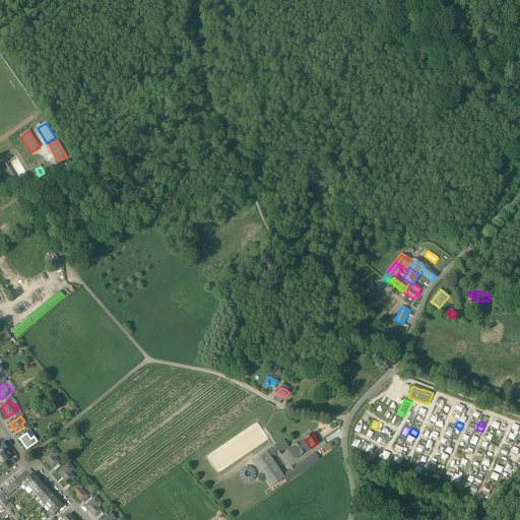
[(470,443),(476,445),(478,438),(472,435),(470,443)]
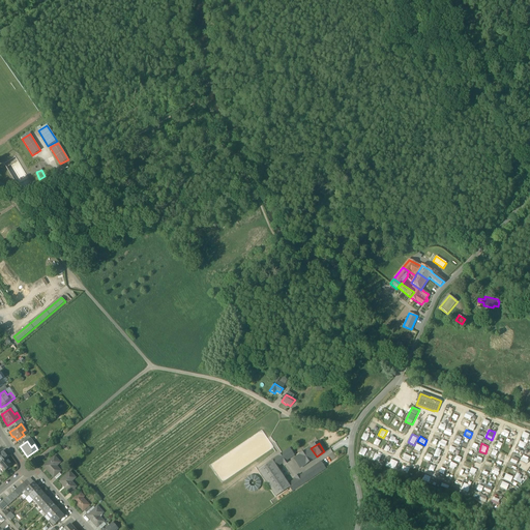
[(439,458),(442,450),(437,447),(434,455),(439,458)]
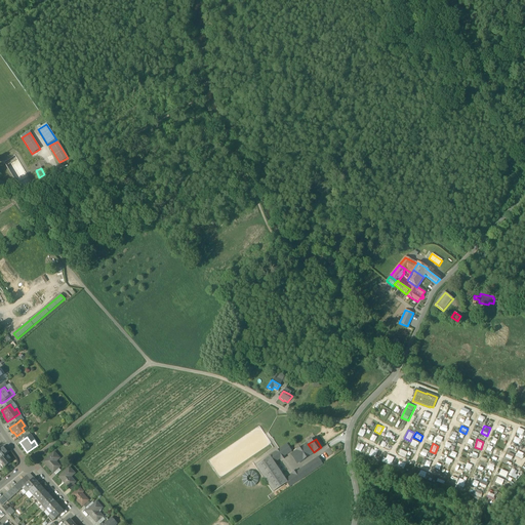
[(292,454),(297,462),(308,455),(306,452),(311,448),(308,444),(292,454)]
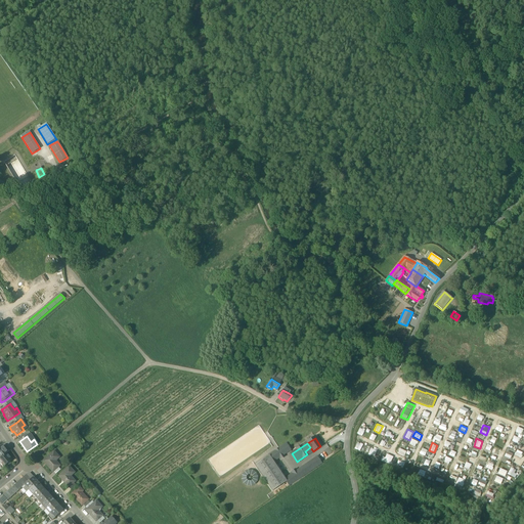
[(276,451),(269,455),(256,465),(273,491),(275,489),(287,482),(289,485),(321,464),(317,457),(286,479),(273,462),(280,456),(282,455),(290,450),(287,444),(278,449),(276,451)]
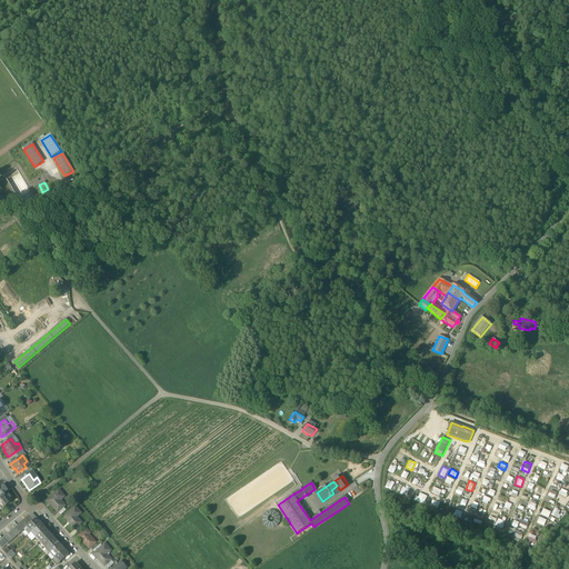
[(400,492),(407,496),(410,489),(403,486),(400,492)]
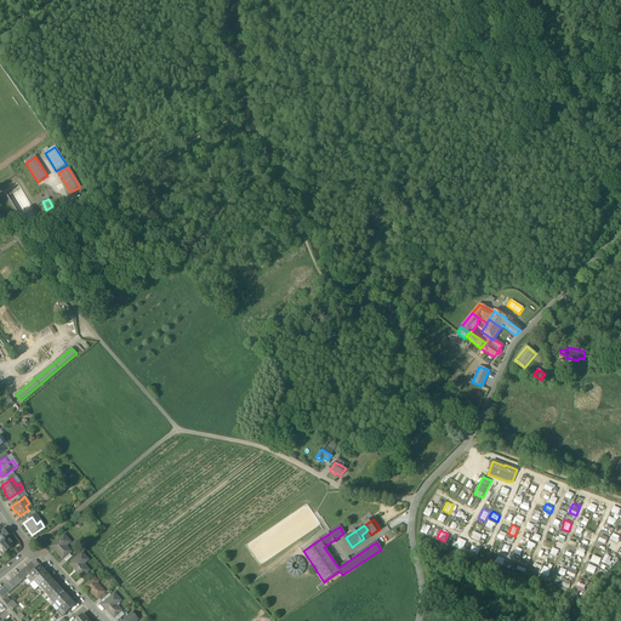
[(479,541),(483,535),(474,531),(471,537),(479,541)]
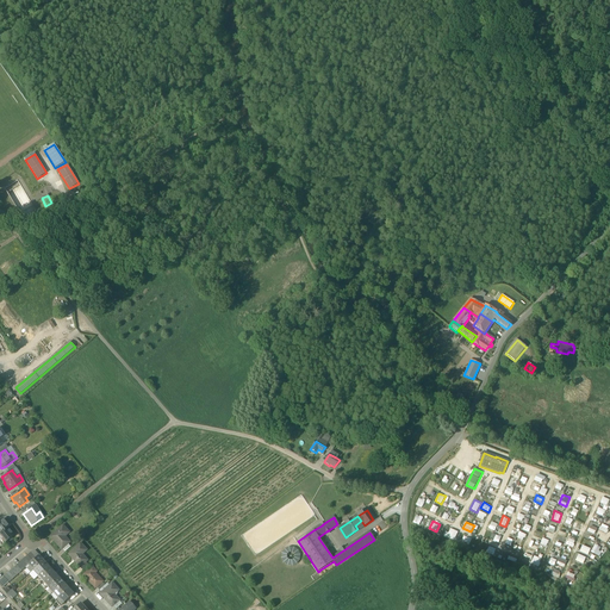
[(572,533),(577,535),(582,526),(577,523),(572,533)]
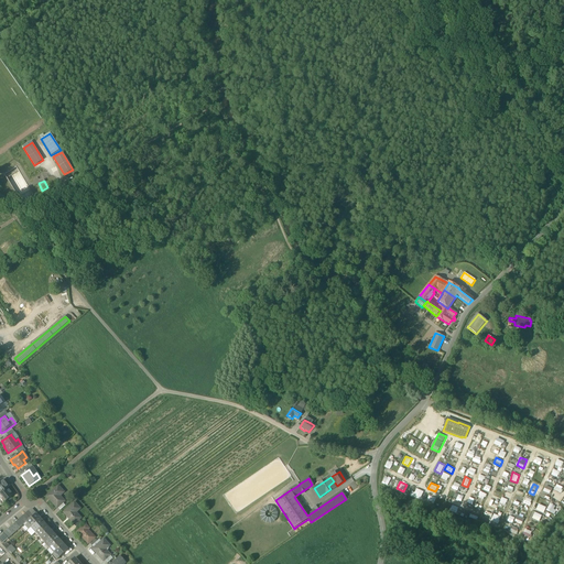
[(556,484),(554,490),(561,492),(563,487),(556,484)]
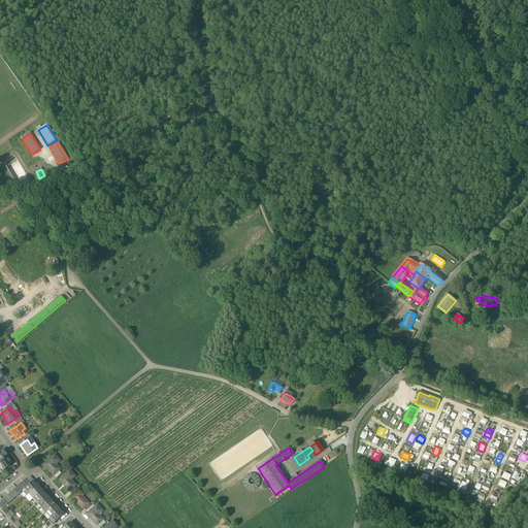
[(44,464),(54,475),(59,470),(60,469),(54,462),(58,459),(55,455),(44,464)]
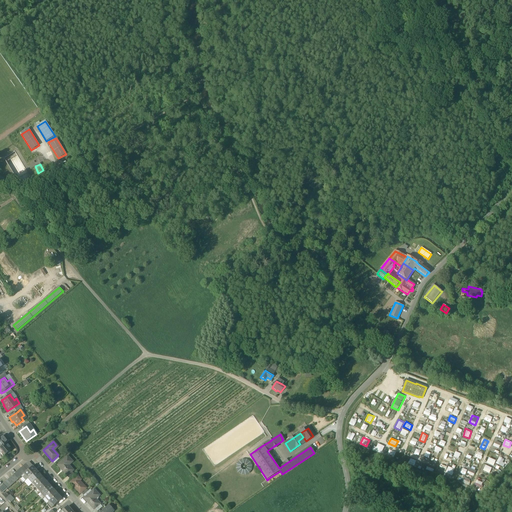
[(0,451),(3,456),(11,449),(6,443),(0,448),(0,451)]
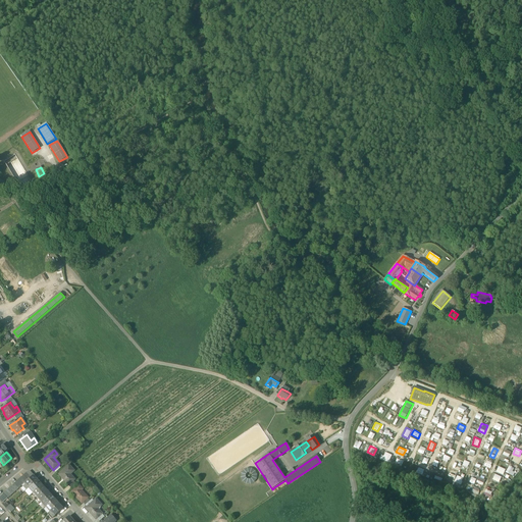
[(379,458),(388,462),(393,455),(385,452),(383,456),(381,455),(379,458)]
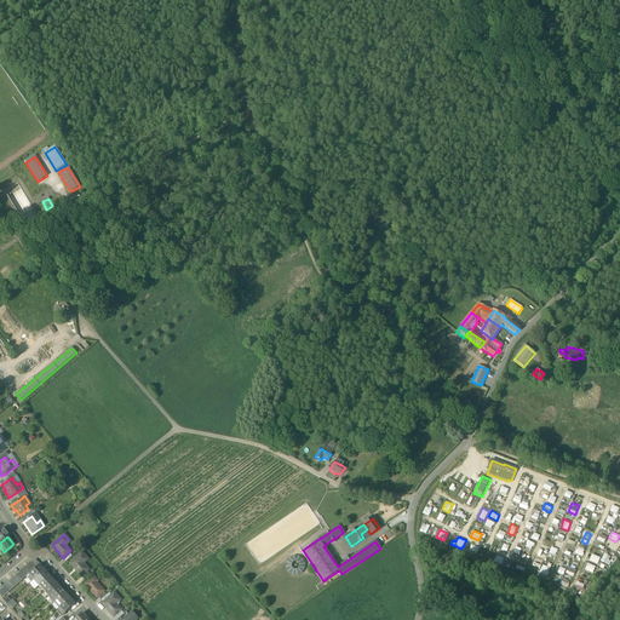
[(81,577),(87,572),(89,569),(81,561),(86,557),(82,552),(70,563),(81,577)]
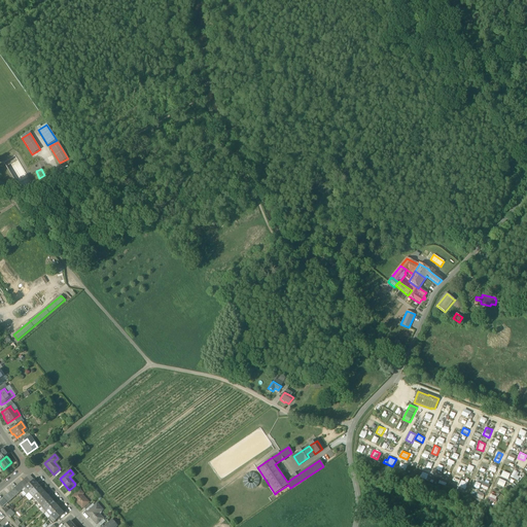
[(518,481),(520,478),(518,476),(520,472),(515,469),(511,476),(518,481)]
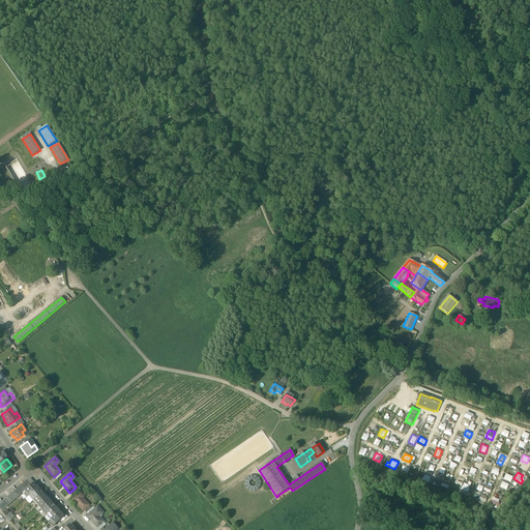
[(510,482),(513,476),(506,473),(503,479),(510,482)]
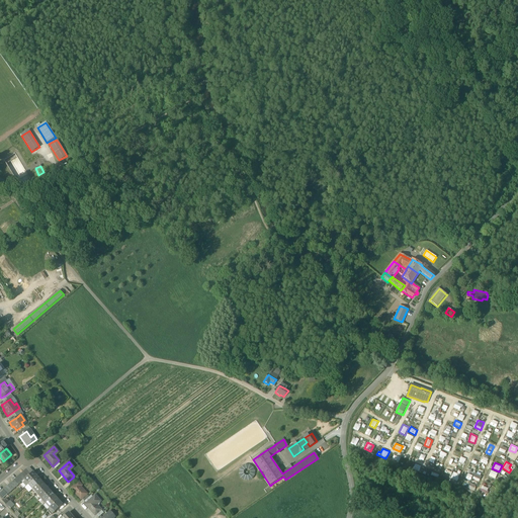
[(250,465),(246,464),(242,466),(240,469),(239,473),(241,478),(244,480),(248,481),(252,479),(254,476),(255,471),(253,467),(250,465)]
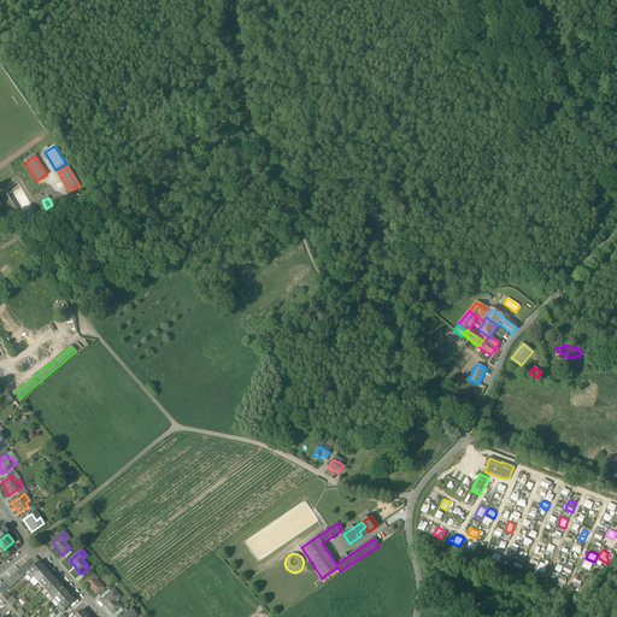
[(582,566),(591,570),(593,564),(585,560),(582,566)]
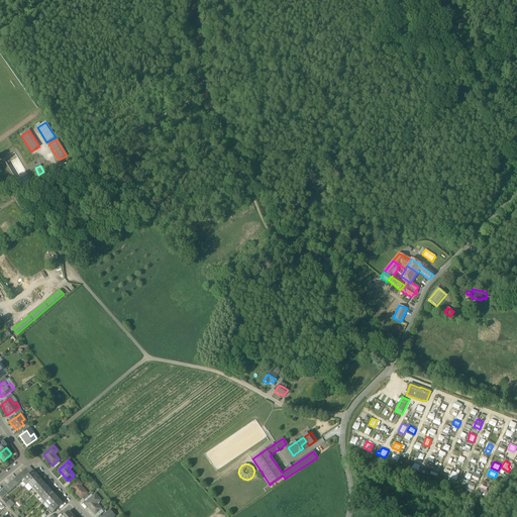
[(456,480),(459,474),(453,471),(450,478),(456,480)]
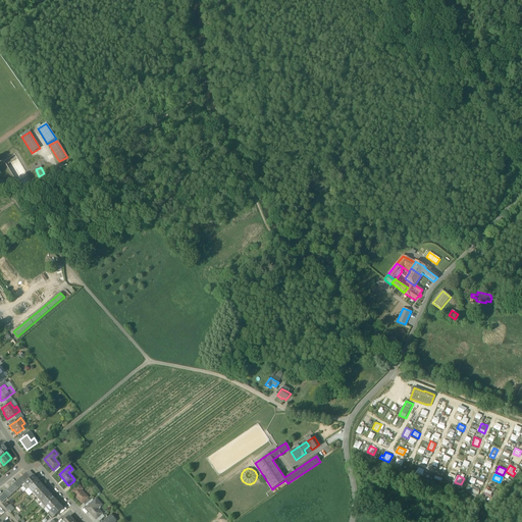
[(479,475),(476,482),(482,484),(485,478),(479,475)]
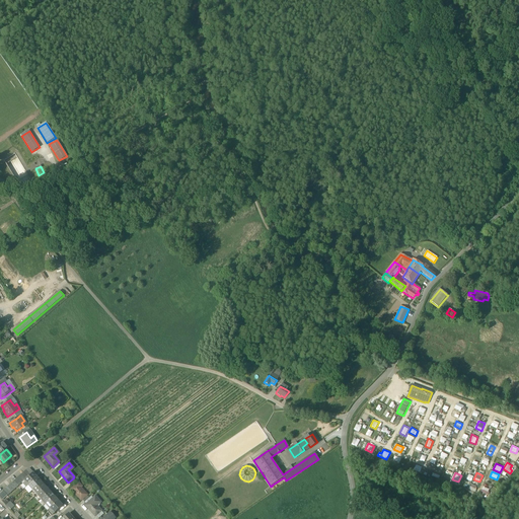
[(24,480),(25,482),(29,485),(36,477),(32,473),(30,475),(27,477),(25,479),(24,480)]
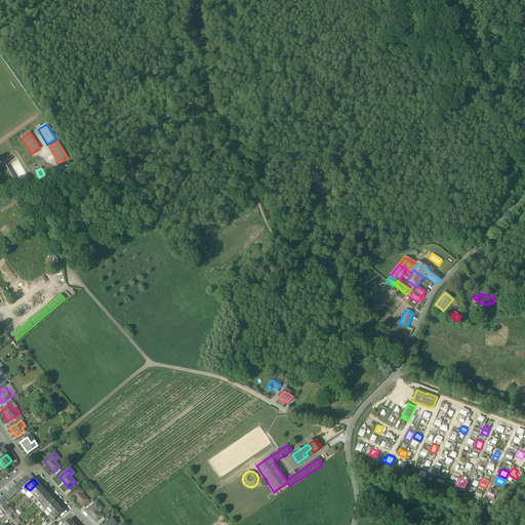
[(30,490),(34,495),(42,488),(37,483),(30,490)]
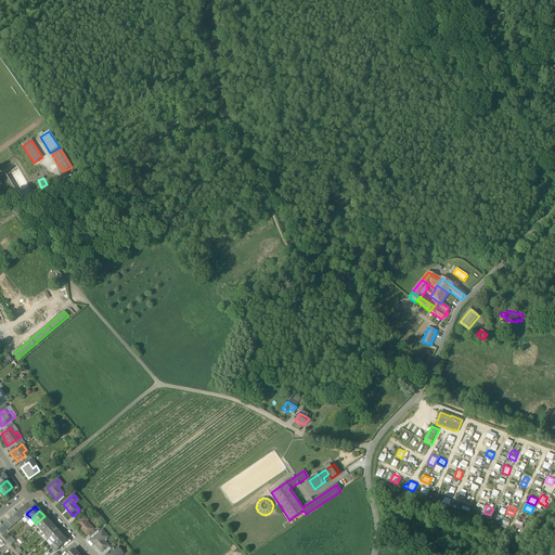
[(36,524),(40,529),(49,520),(44,516),(36,524)]
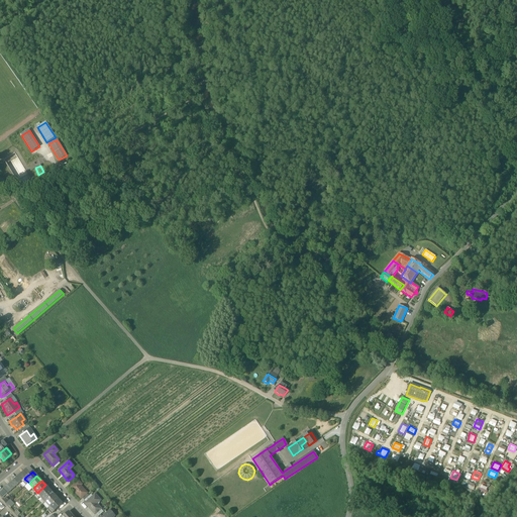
[(71,488),(81,499),(82,498),(86,494),(87,493),(80,486),(82,485),(79,481),(71,488)]
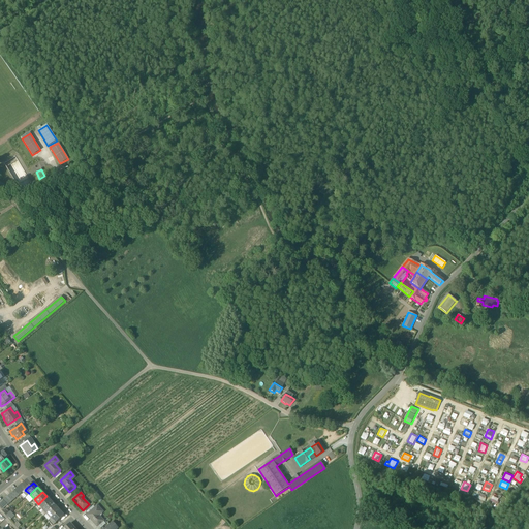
[(483,503),(486,495),(480,493),(477,501),(483,503)]
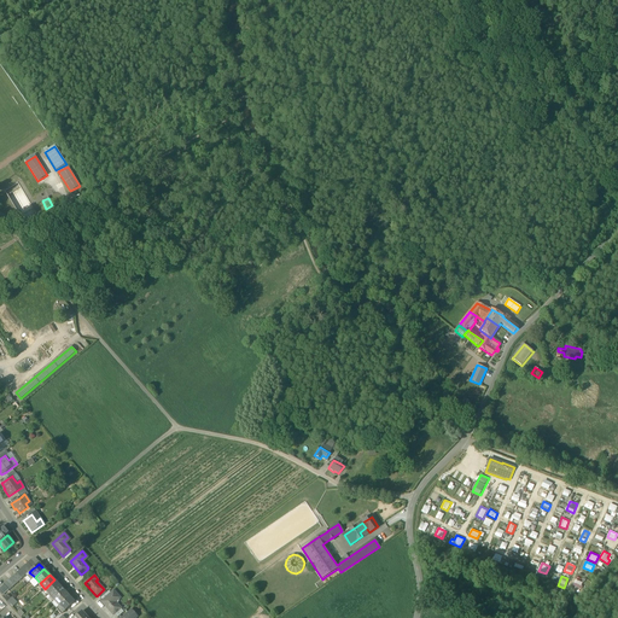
[(31,581),(29,582),(35,587),(40,583),(35,577),(31,581)]
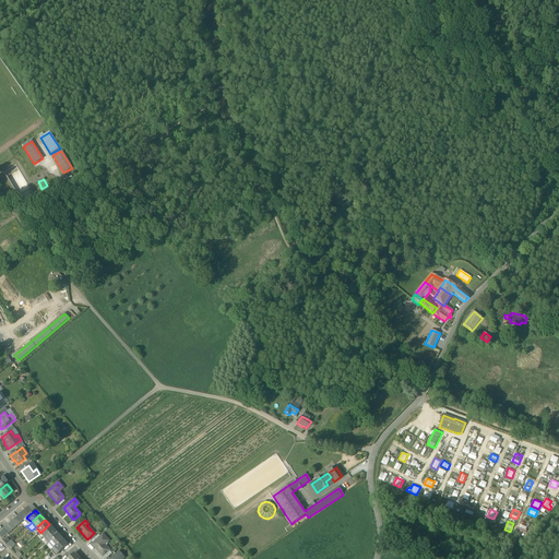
[(40,533),(45,537),(54,530),(49,524),(40,533)]
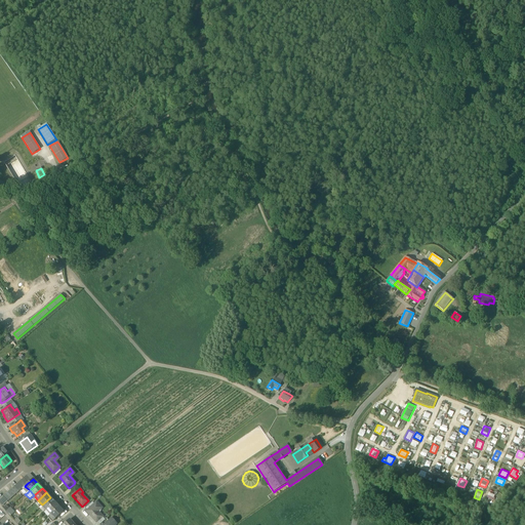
[(42,505),(46,510),(54,502),(50,497),(42,505)]
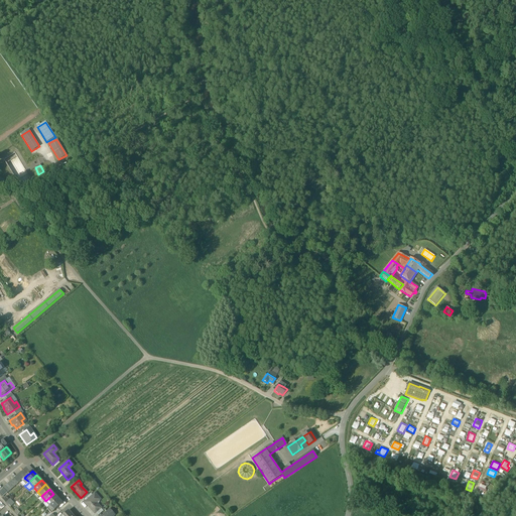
[(45,501),(49,505),(57,498),(53,494),(45,501)]
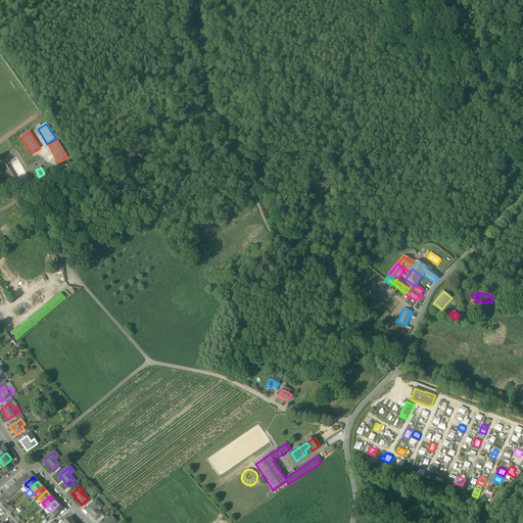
[(86,510),(96,520),(102,515),(95,508),(99,504),(96,501),(92,504),(86,510)]
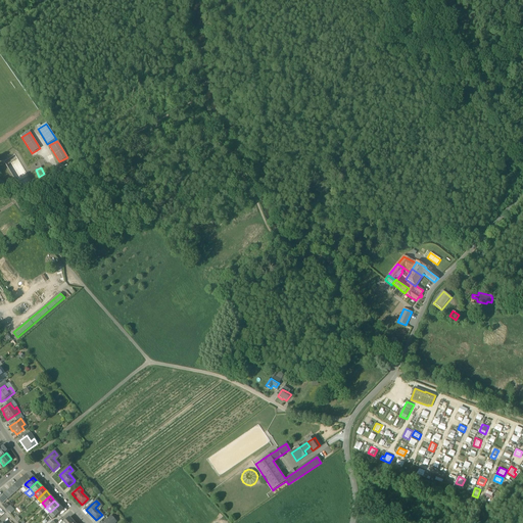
[(58,505),(50,512),(55,517),(62,510),(58,505)]
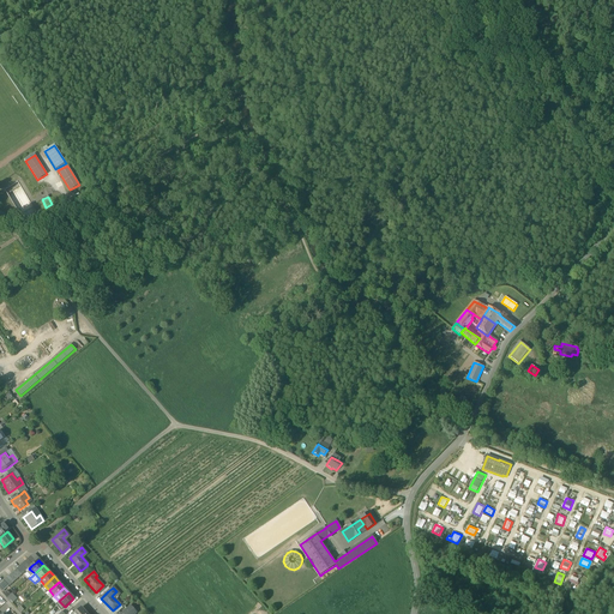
[(11,595),(7,597),(13,603),(18,599),(12,594),(11,595)]
